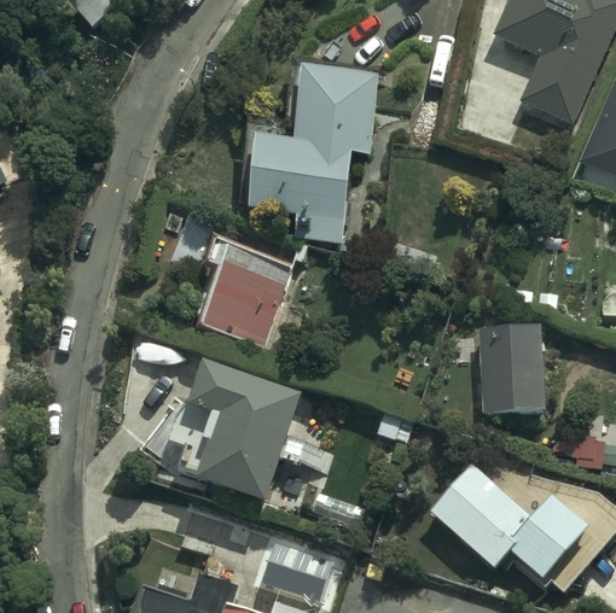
[(507,0),(492,36),(540,58),(519,104),(570,127),(615,25),(615,0),(507,0)]
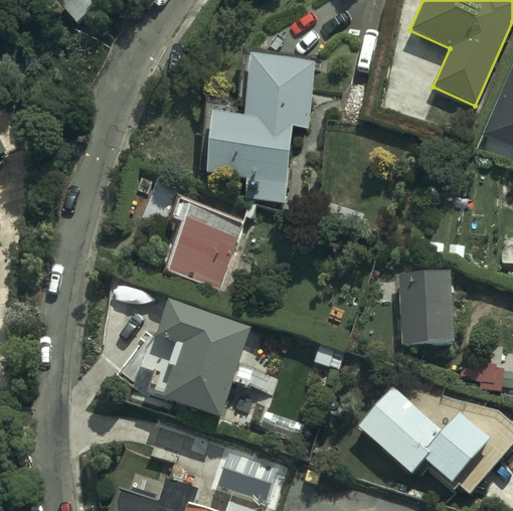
[(308,137),(318,65),(243,55),(236,106),(209,102),(199,175),(249,182),(246,205),(284,210),(294,135),(308,137)]
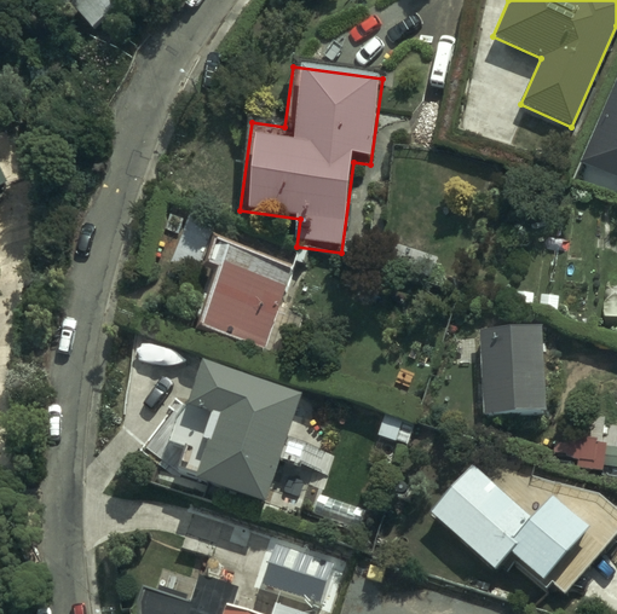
[(616,177),(616,67),(577,161),(616,177)]
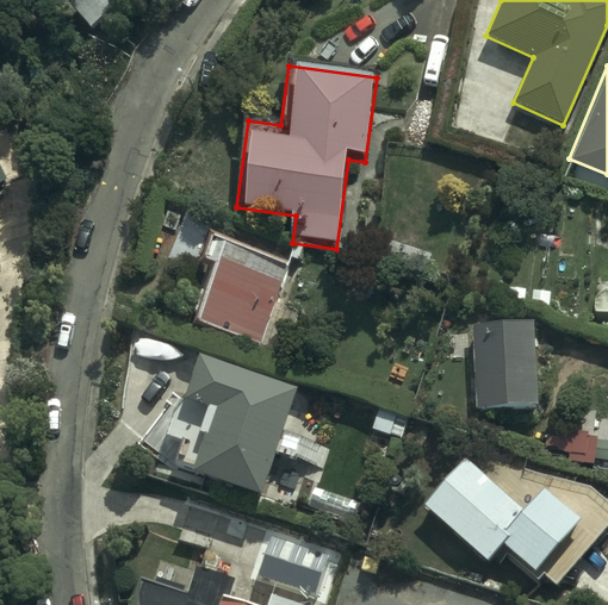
[(209,219),(185,209),(165,251),(188,262),(209,219)]
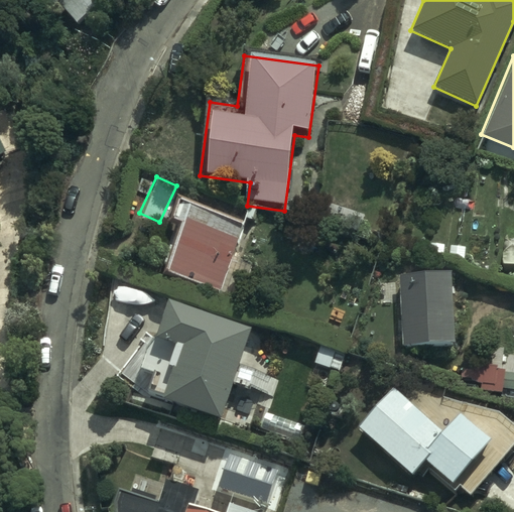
[(220,289),(246,222),(181,197),(173,218),(184,222),(166,269),(220,289)]
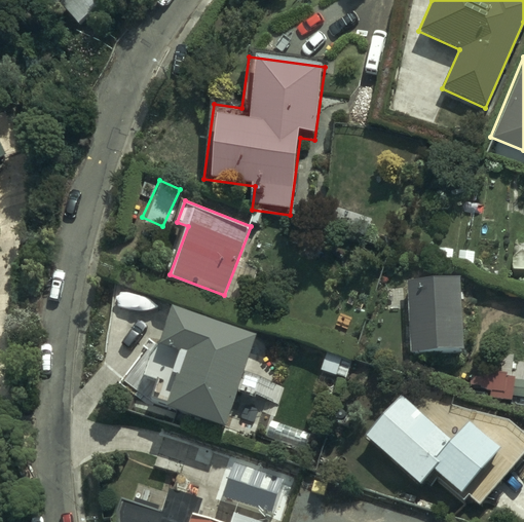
[(459,275),(406,278),(411,351),(464,348),(459,275)]
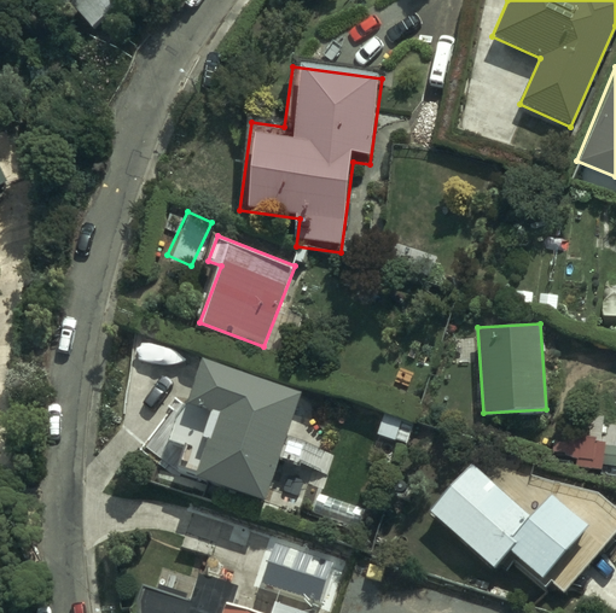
[(301,400),(202,367),(186,414),(180,412),(167,449),(182,454),(176,473),(196,479),(193,485),(263,509),(301,400)]
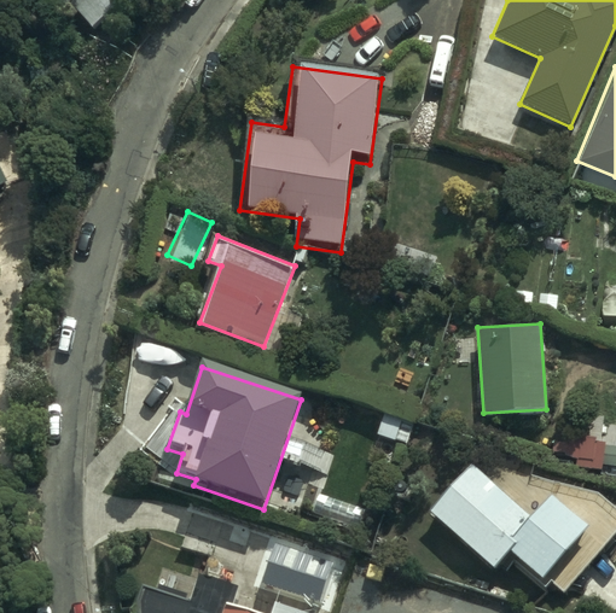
[(480,473),(468,463),(426,509),(493,568),(510,549),(562,594),(615,531),(615,506),(597,490),(487,465),(480,473)]
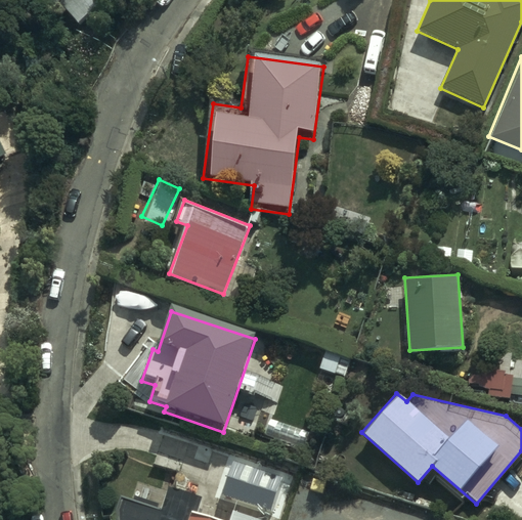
[(204,496),(168,485),(162,508),(124,496),(118,508),(118,519),(266,519),(234,510),(231,519),(200,510),(204,496)]
